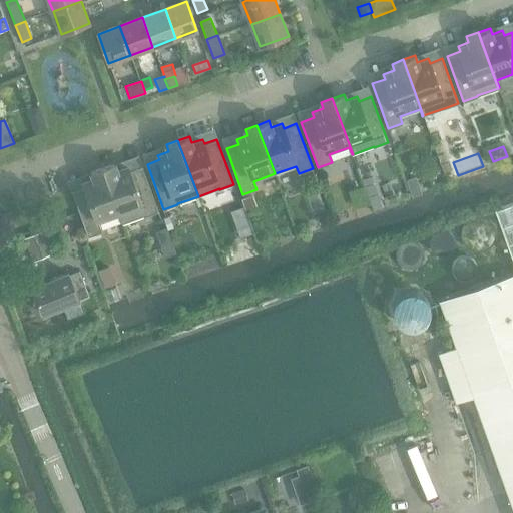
[(114,163),(102,167),(123,223),(144,215),(144,216),(158,211),(142,166),(129,170),(127,166),(116,169),(114,163)]
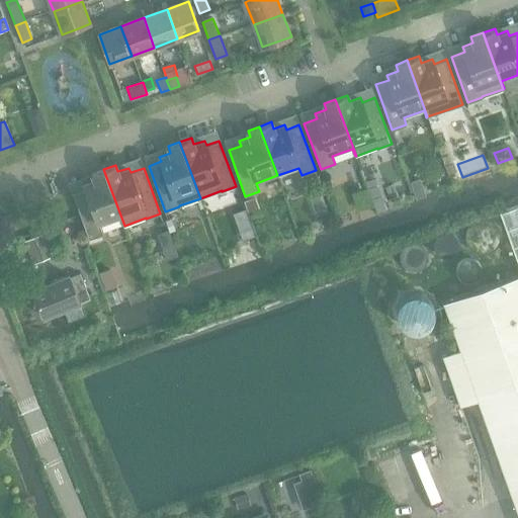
[(124,226),(103,169),(92,173),(94,180),(84,184),(85,188),(73,193),(89,239),(103,234),(99,222),(119,214),(123,226),(124,226)]
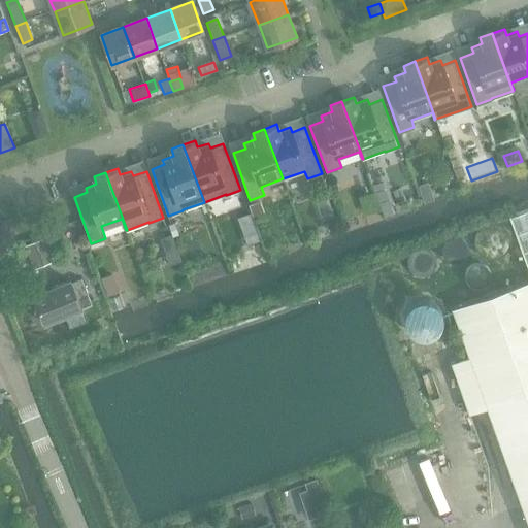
[(387,183),(373,188),(384,218),(394,215),(392,208),(395,207),(387,183)]
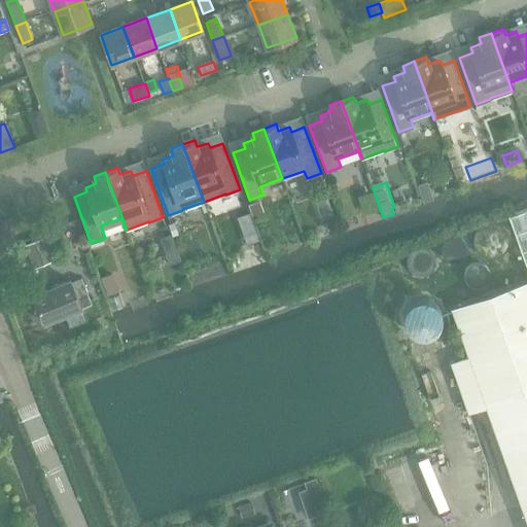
[(329,186),(331,194),(339,191),(336,183),(329,186)]
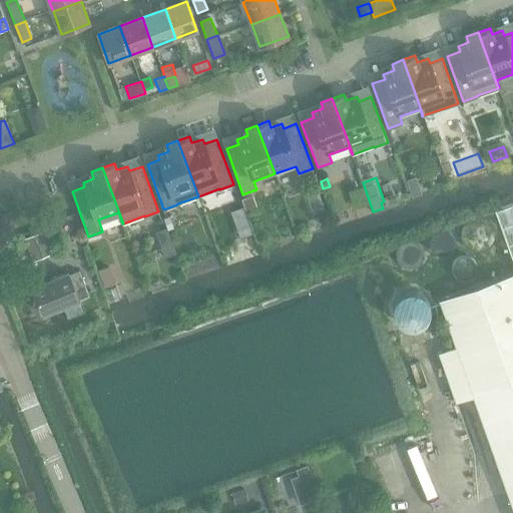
[(415,179),(405,182),(408,190),(410,195),(411,199),(421,195),(419,191),(415,179)]
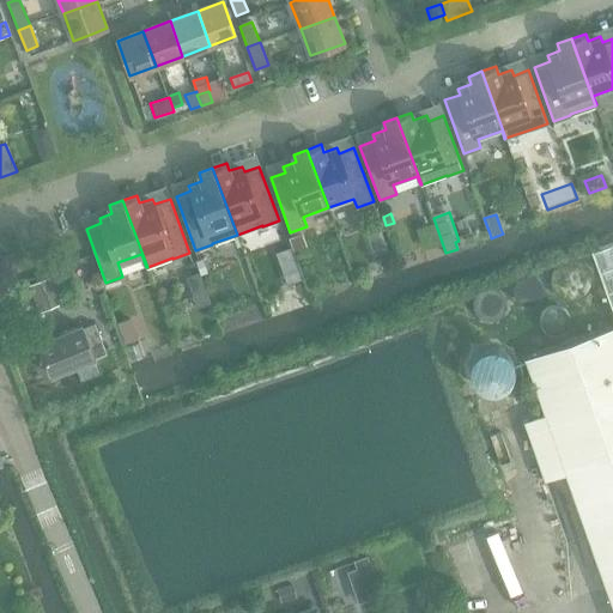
[(381,218),(372,222),(376,234),(386,230),(381,218)]
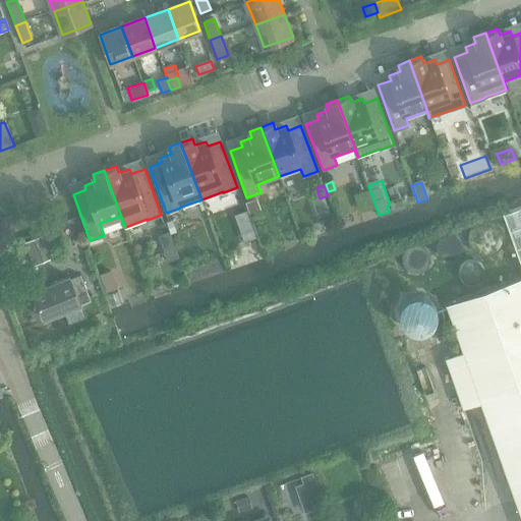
[(520,207),(503,214),(520,264),(520,278),(446,305),(463,352),(445,359),(462,408),(480,402),(520,518),(520,207)]
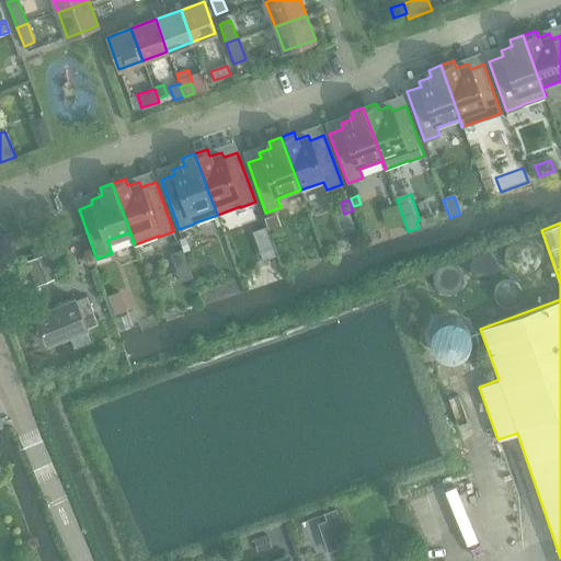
[(258,242),(268,238),(264,227),(253,231),(258,242)]
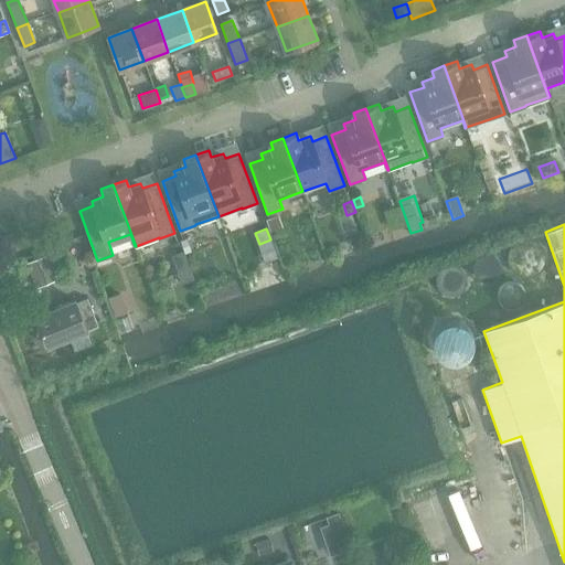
[(184,252),(172,256),(182,284),(194,279),(184,252)]
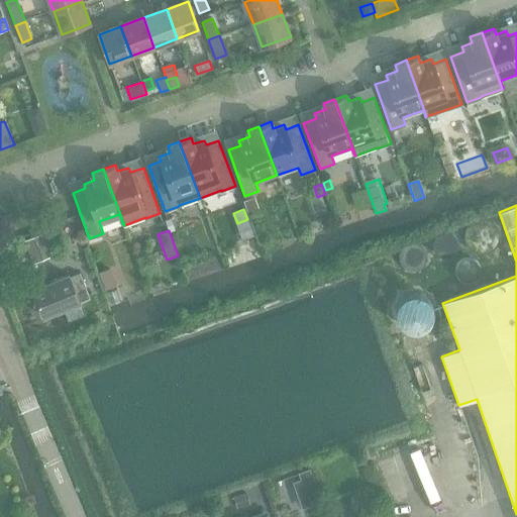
[(252,230),(243,233),(248,244),(256,240),(252,230)]
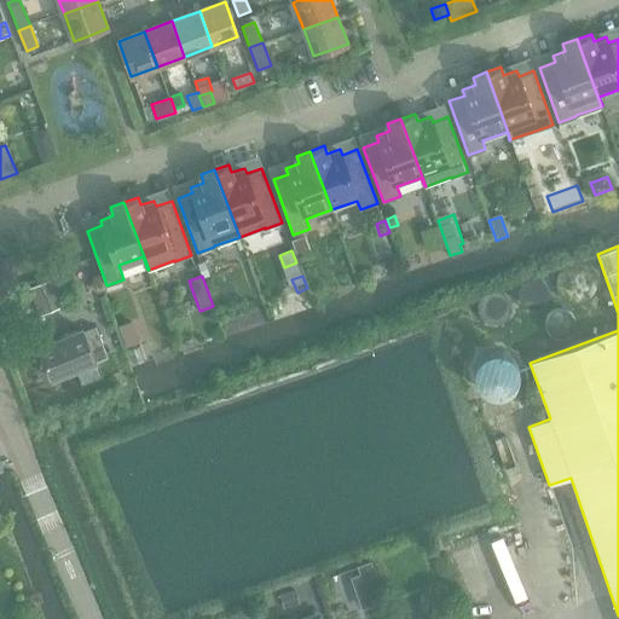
[(63,306),(51,279),(28,290),(40,317),(63,306)]
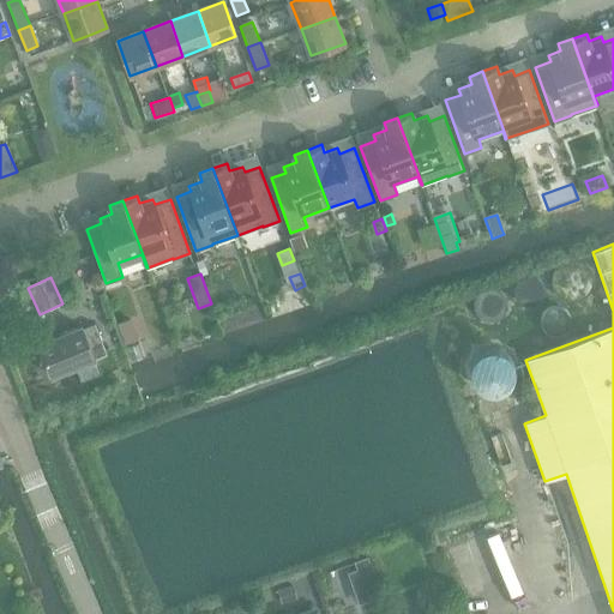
[(131,319),(118,324),(126,345),(139,341),(131,319)]
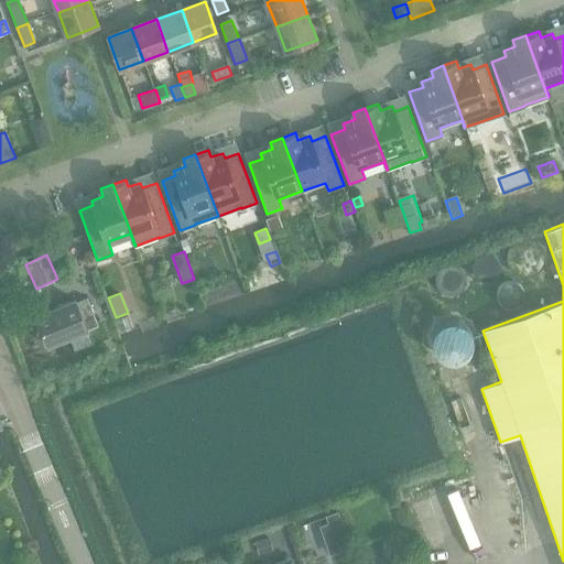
[(35,316),(36,318),(49,346),(99,325),(87,297),(76,303),(75,300),(35,316)]
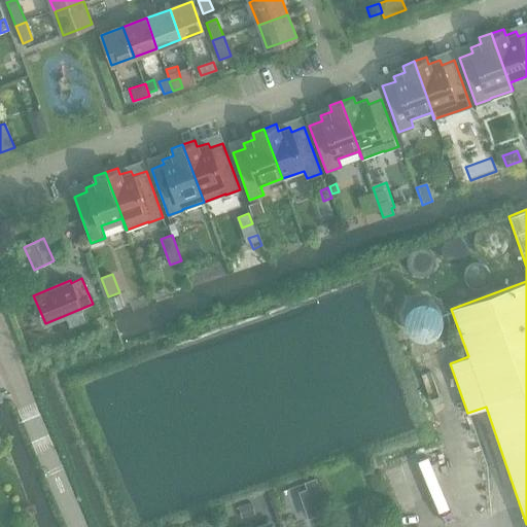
[(317,486),(315,480),(304,484),(306,490),(317,486)]
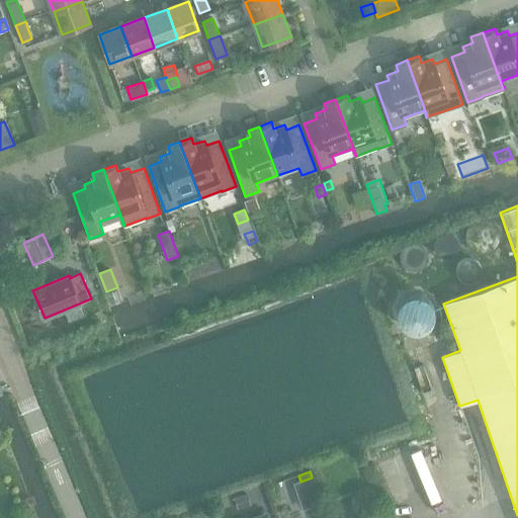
[(247,495),(234,498),(238,510),(250,506),(247,495)]
